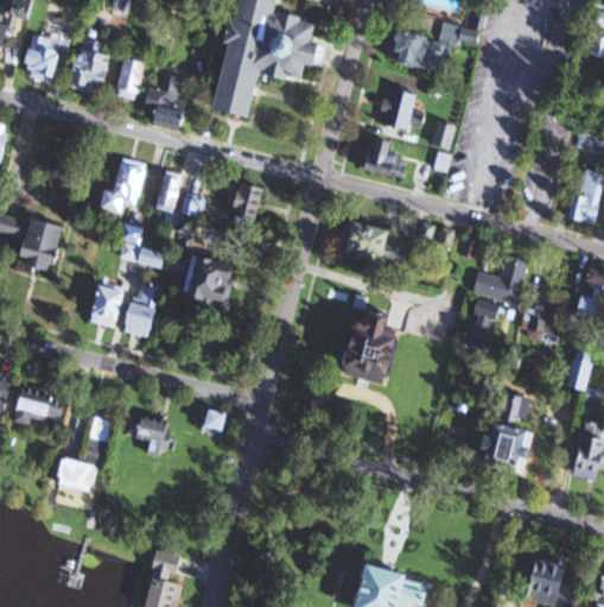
[(239,0),(216,111),(250,118),(260,73),(304,82),(307,64),(317,65),(322,43),(313,40),(318,21),(278,12),(280,0),(239,0)]
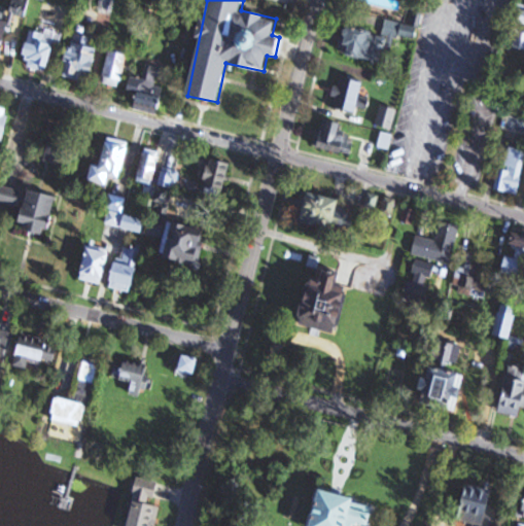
[(523,4),(521,4),(511,46),(523,49),(523,4)]
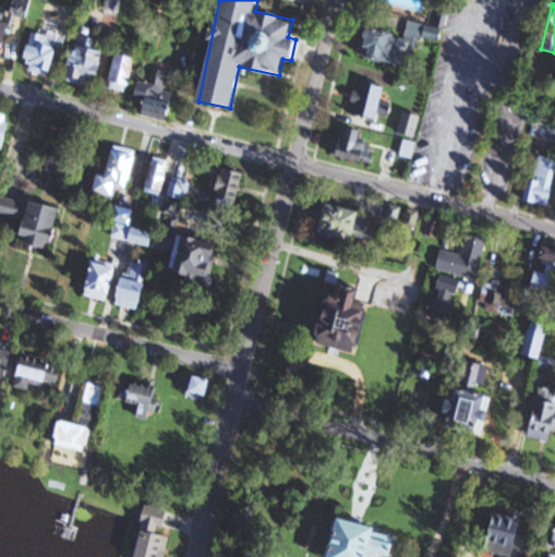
[(400,67),(403,52),(408,53),(411,38),(363,27),(356,56),(400,67)]
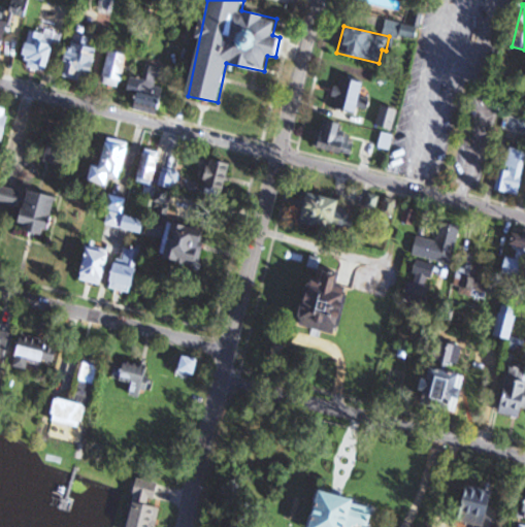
[(87,81),(97,47),(87,44),(90,36),(73,32),(61,74),(87,81)]
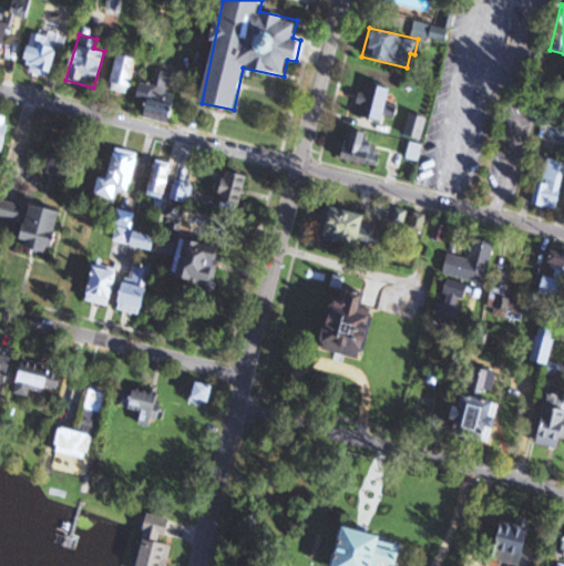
[(49,44),(45,45),(43,35),(23,39),(30,74),(53,70),(49,44)]
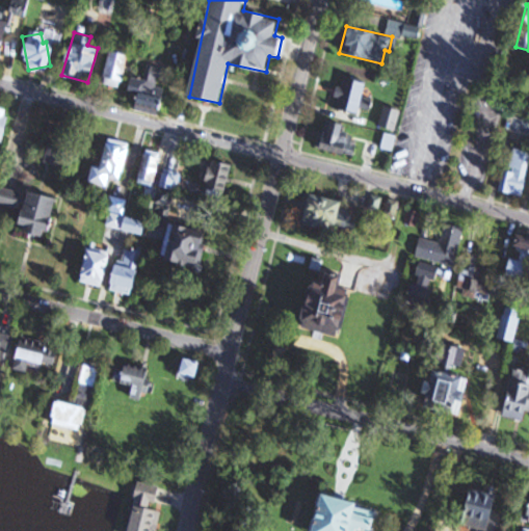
[(100,82),(118,87),(127,51),(109,47),(100,82)]
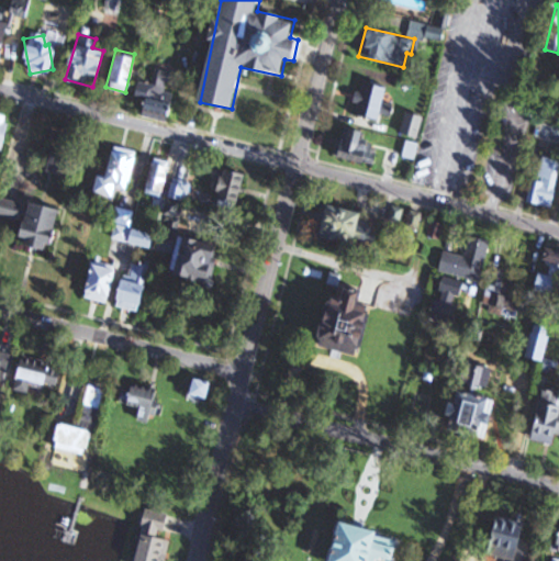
[(137,81),(134,94),(148,98),(146,109),(168,114),(174,93),(164,91),(169,71),(152,67),(147,83),(137,81)]
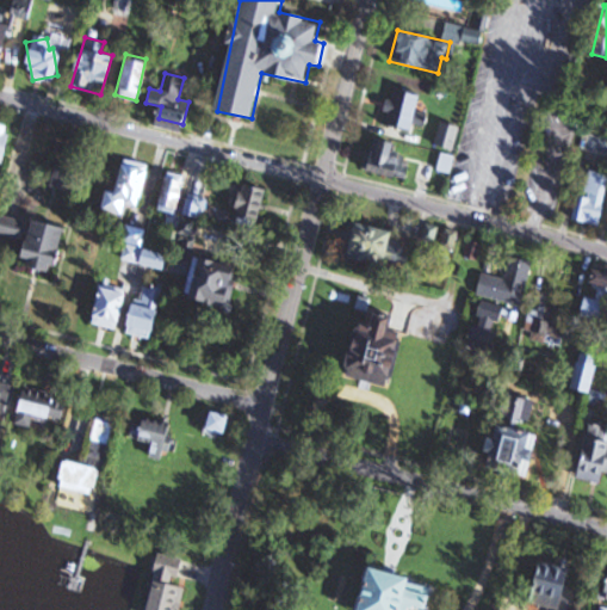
[(381,124),(410,133),(420,94),(390,87),(381,124)]
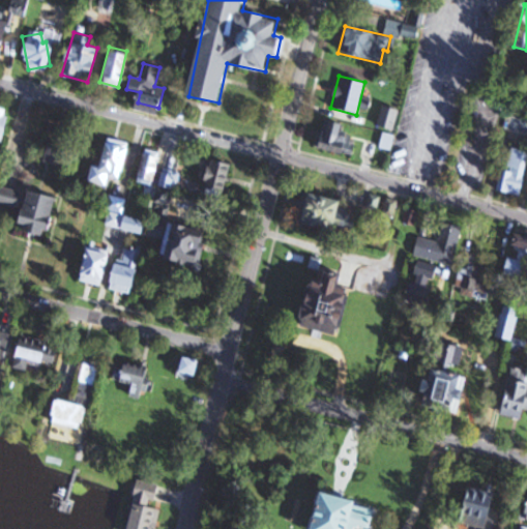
[(375,125),(391,130),(398,111),(381,105),(375,125)]
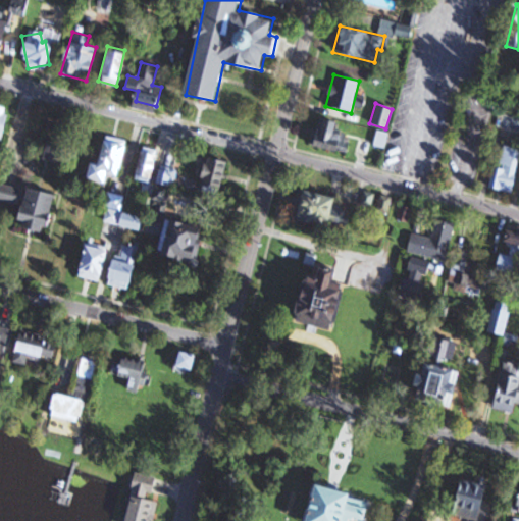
[(0,141),(9,109),(0,106),(0,141)]
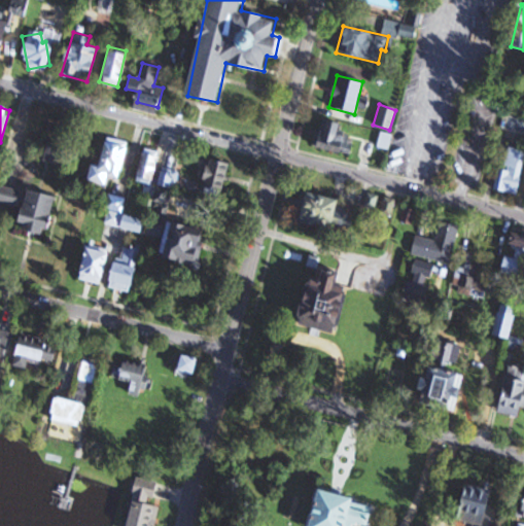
[(349,153),(352,136),(337,134),(339,123),(318,119),(313,147),(349,153)]
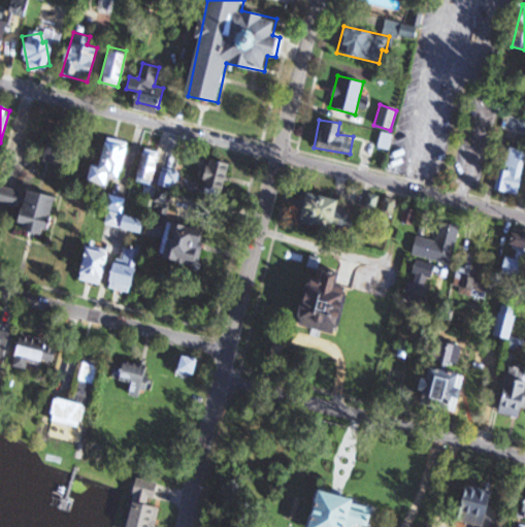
[(86,182),(103,187),(106,175),(118,178),(127,142),(106,137),(98,167),(91,165),(86,182)]
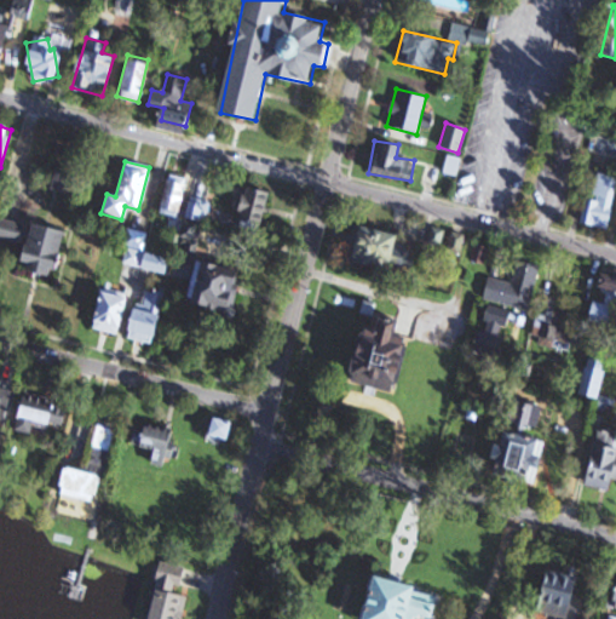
[(76,172),(55,166),(49,189),(72,194),(76,172)]
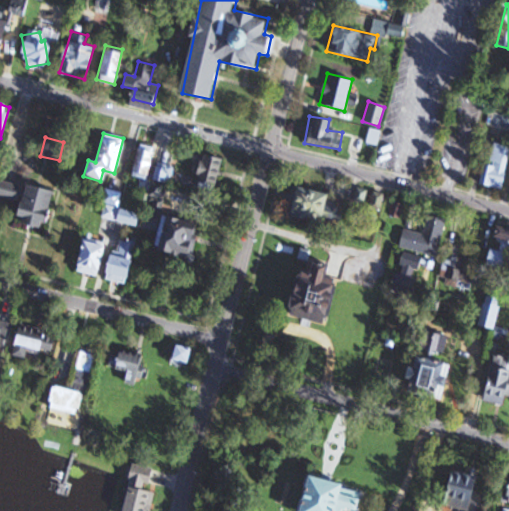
[(501,188),(508,146),(488,142),(480,184),(501,188)]
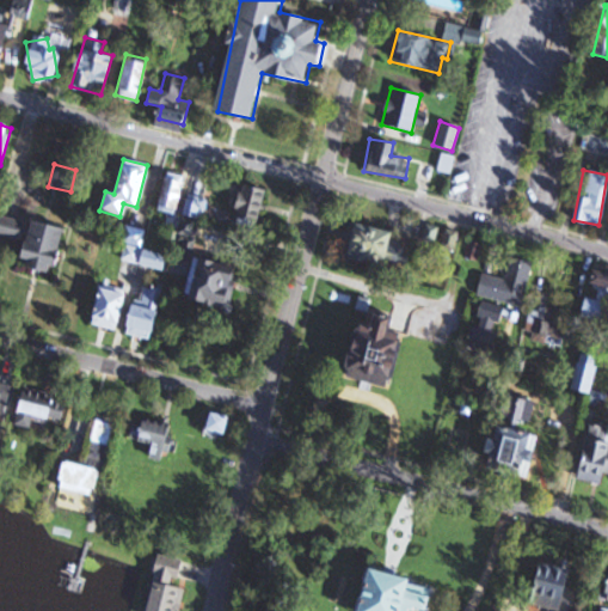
[(155,208),(173,214),(184,178),(166,172),(155,208)]
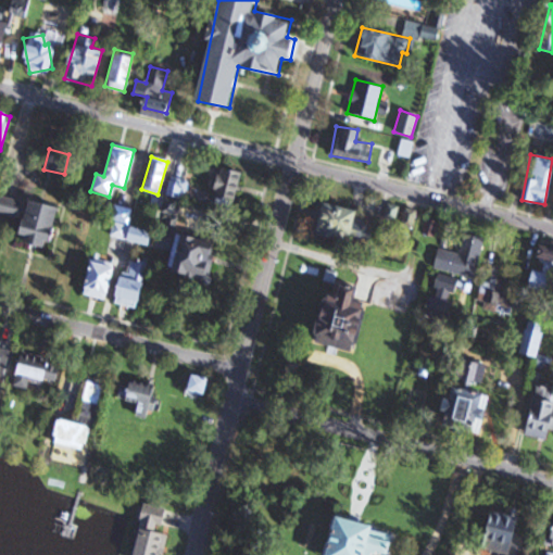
[(218,167),(210,199),(233,205),(242,174),(218,167)]
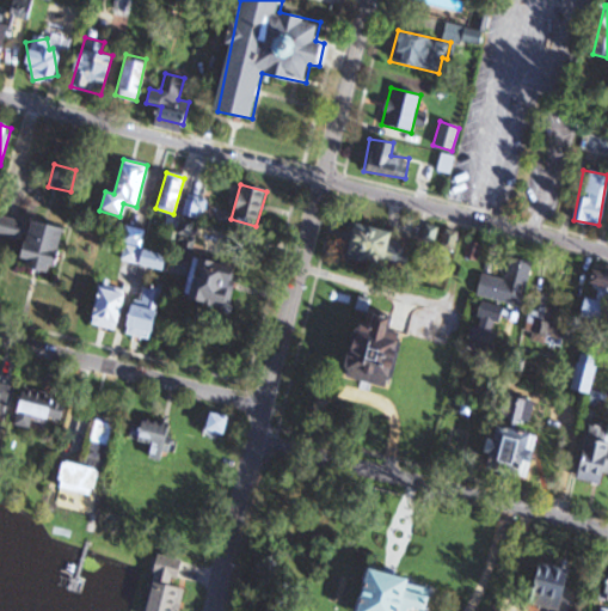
[(182,214),(197,218),(201,202),(185,199),(182,214)]
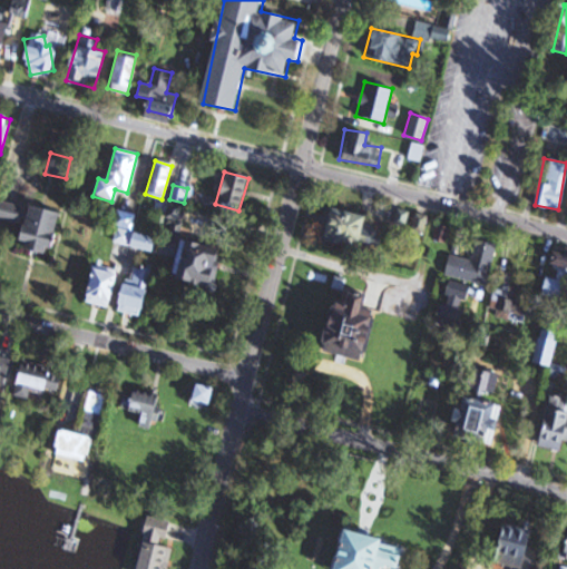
[(22,206),(0,200),(0,219),(18,224),(22,206)]
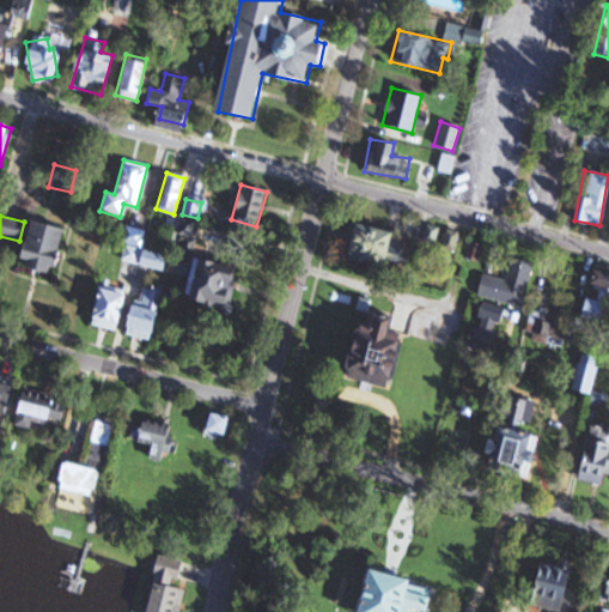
[(64,228),(30,222),(23,266),(56,272),(64,228)]
